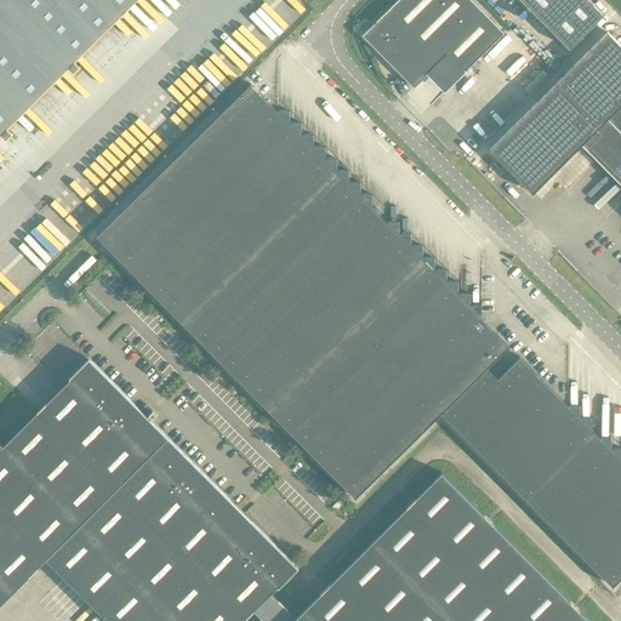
[(0,0),(0,136),(1,135),(6,141),(13,134),(7,129),(68,68),(73,74),(80,67),(75,62),(136,1),(141,6),(147,0),(0,0)]
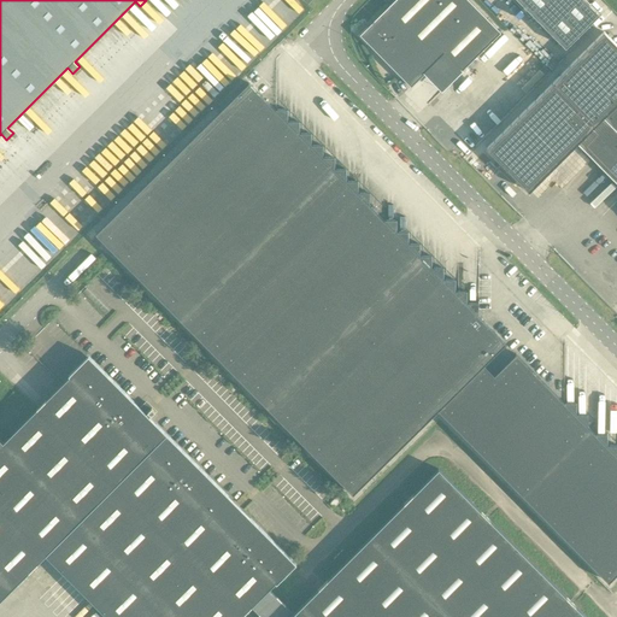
[(466,0),(394,0),(359,35),(411,87),(444,54),(460,72),(500,33),(466,0)]
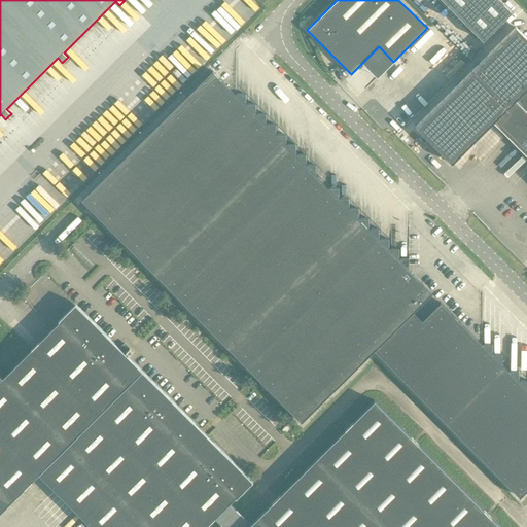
[(443,0),(483,41),(513,12),(500,0),(443,0)]
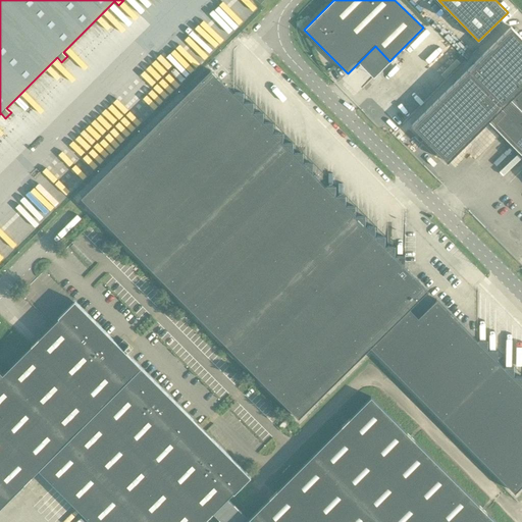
[(448,162),(489,121),(521,154),(521,38),(511,27),(411,125),(448,162)]
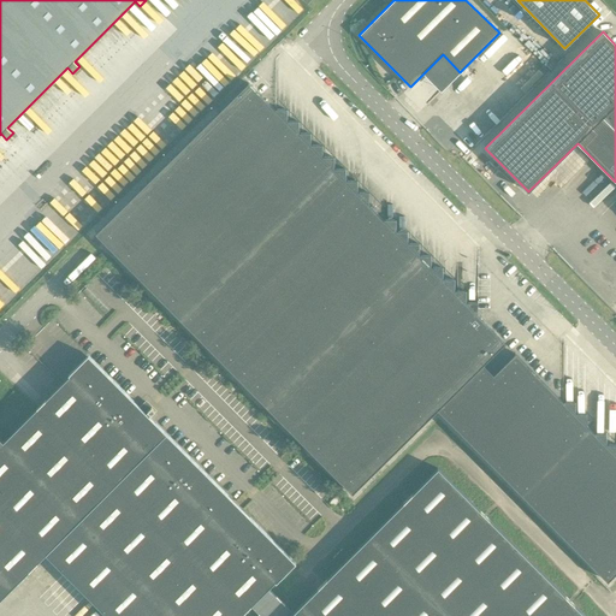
[(224,363),(377,213),(369,206),(369,194),(357,194),(357,182),(345,182),(345,170),(335,170),(335,158),(323,158),(323,146),(311,146),(311,134),(298,134),(298,123),(288,122),(288,111),(276,111),(248,83),(96,234),(224,363)]
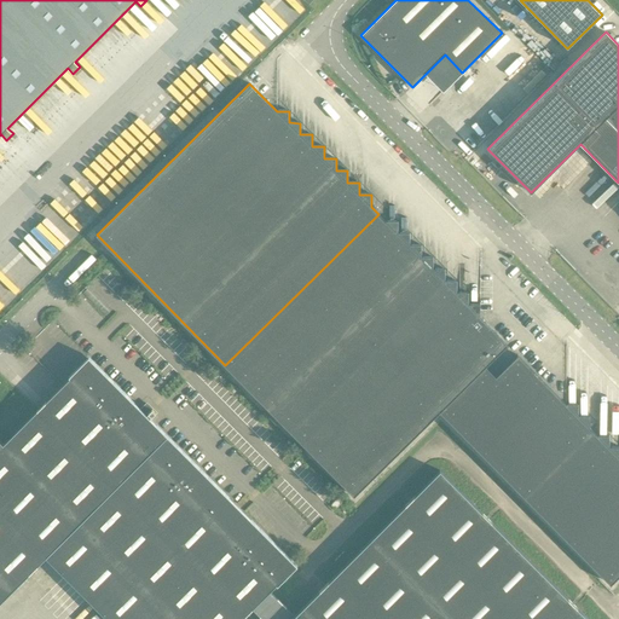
[(379,214),(225,365),(354,496),(440,411),(486,366),(507,345),(480,317),(480,305),(468,305),(468,293),(457,293),(457,282),(445,282),(445,270),(433,270),(433,258),(422,258),(422,246),(410,246),(410,233),(398,233),(398,221),(386,221),(379,214)]
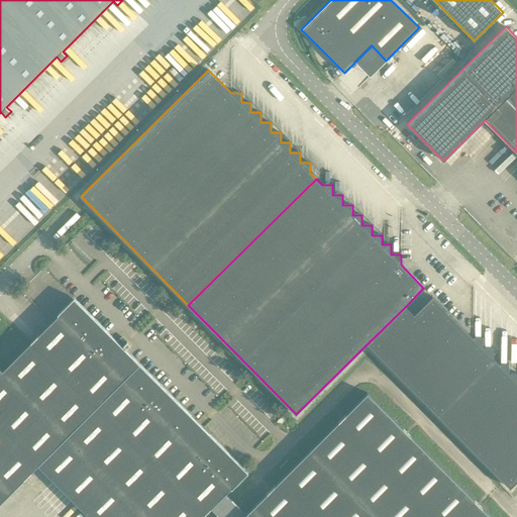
[(406,306),(368,343),(510,488),(516,480),(516,374),(509,374),(509,365),(499,365),(493,357),(493,347),(483,347),(483,338),(473,337),(432,296),(414,314),(406,306)]
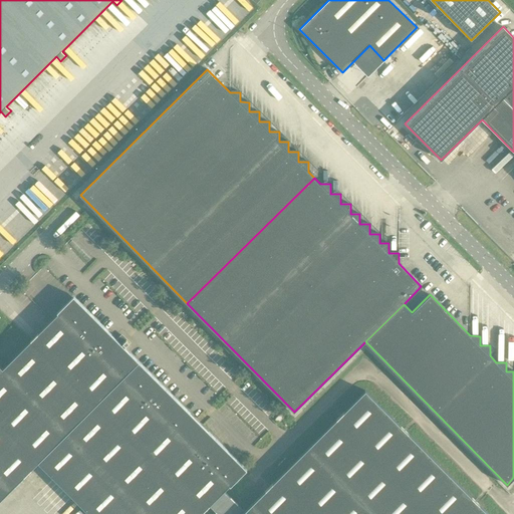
[(0,500),(38,463),(89,513),(201,513),(209,506),(217,513),(488,513),(365,391),(245,512),(224,491),(231,484),(245,470),(123,348),(130,342),(122,335),(116,341),(74,298),(60,312),(59,312),(3,368),(0,365),(0,500)]
